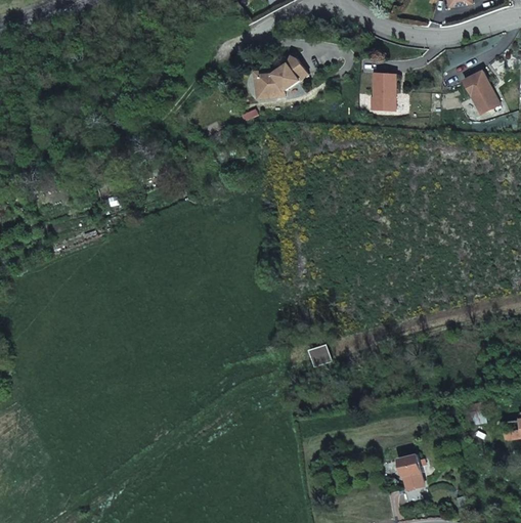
[(297,58),(291,56),(287,63),(278,69),(279,71),(273,76),(272,74),(258,75),(259,94),(284,92),(283,90),(306,74),(297,58)]
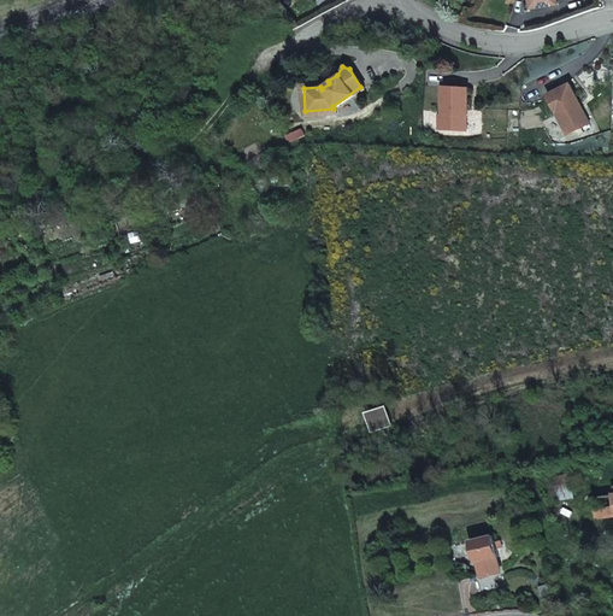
[(567,83),(543,95),(553,115),(556,112),(567,133),(587,123),(567,83)]
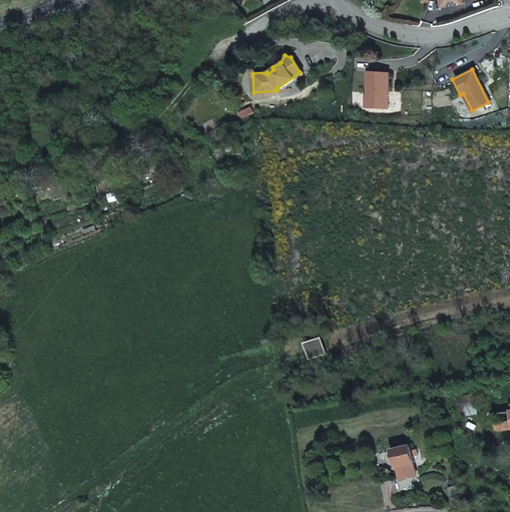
[(387,72),(365,71),(363,106),(384,108),(387,72)]
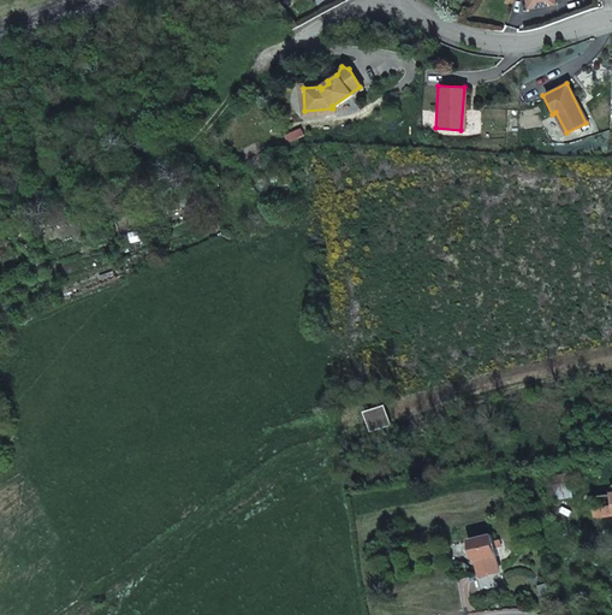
[(556,112),(552,114),(563,135),(566,132),(556,112)]
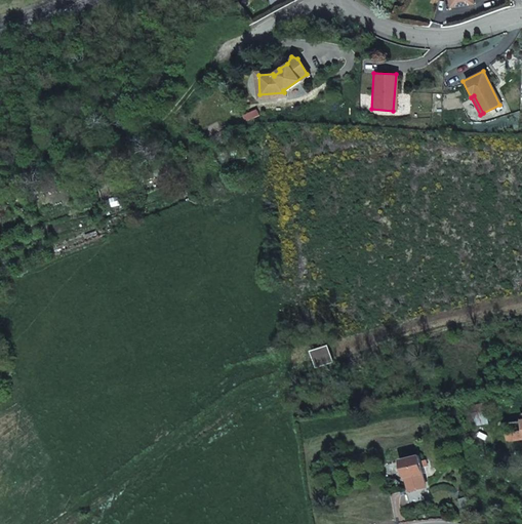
[(315,366),(333,360),(327,344),(309,350),(315,366)]
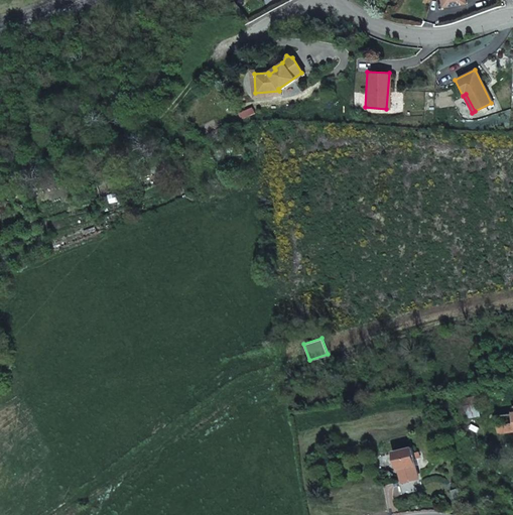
[(512,410),(493,413),(495,430),(512,428),(512,410)]
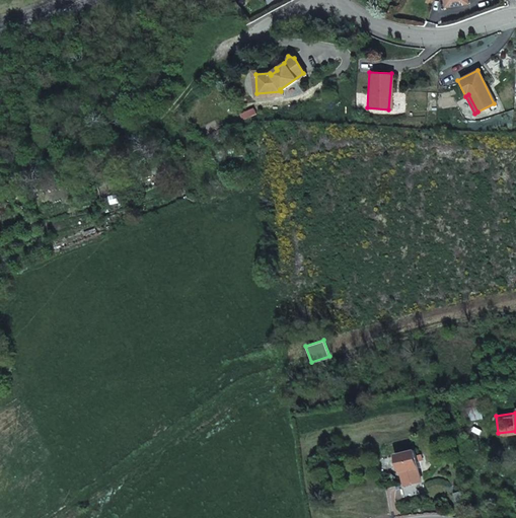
[(416,466),(418,466),(414,448),(393,453),(397,470),(399,470),(403,485),(420,481),(416,466)]
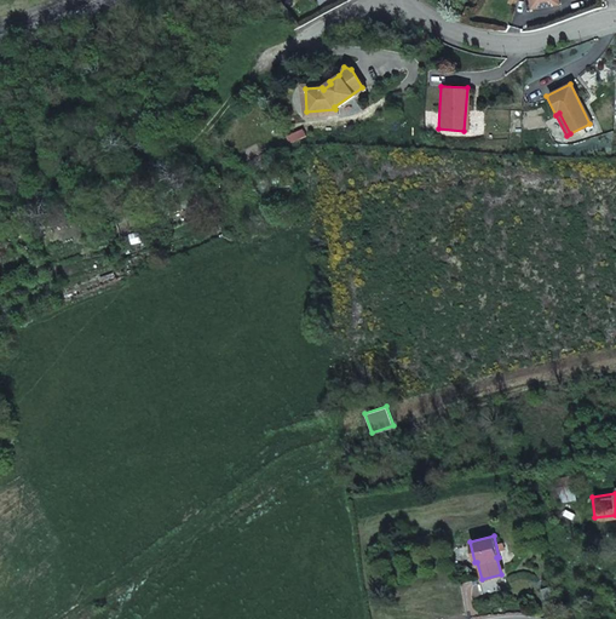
[(543,607),(553,603),(548,588),(540,590),(543,607)]
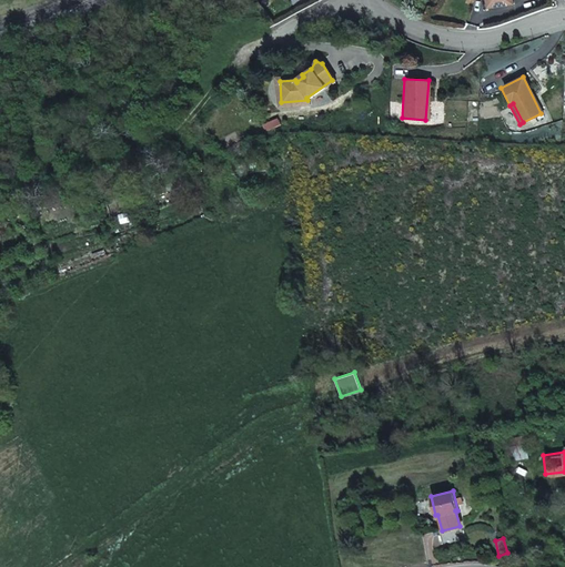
All buildings are outlined.
